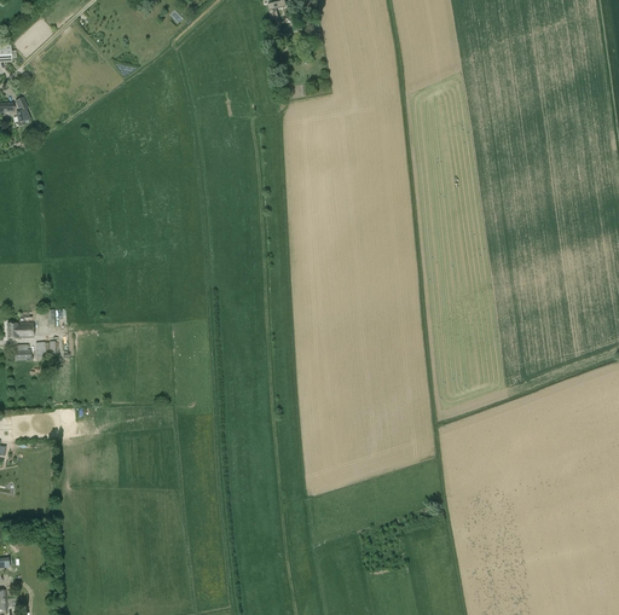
[(275,0),(267,1),(271,18),(279,16),(277,5),(283,4),(283,0),(275,0)]
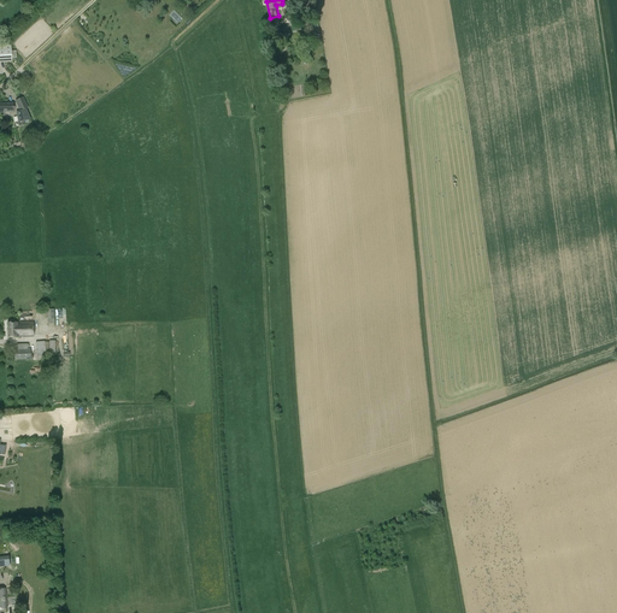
[(311,23),(312,30),(319,28),(317,13),(304,16),(305,21),(309,19),(310,23),(311,23)]
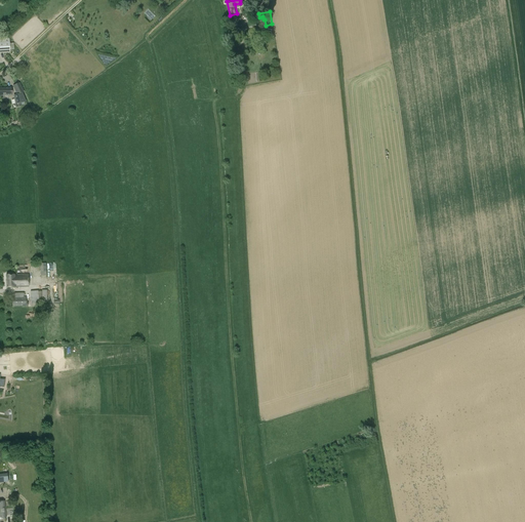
[(0,49),(10,49),(9,34),(0,34),(0,49)]
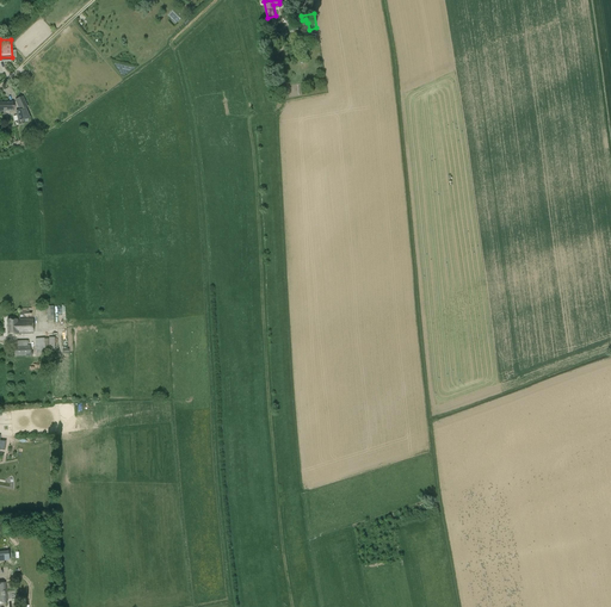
[(22,95),(17,98),(20,105),(22,107),(17,109),(18,117),(29,115),(25,104),(22,95)]
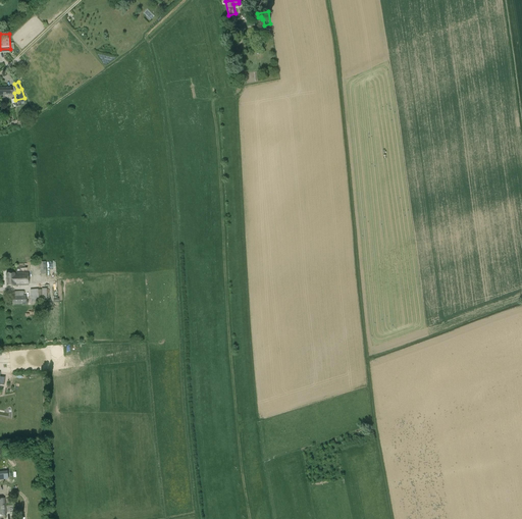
[(0,92),(11,92),(11,85),(0,84),(0,92)]
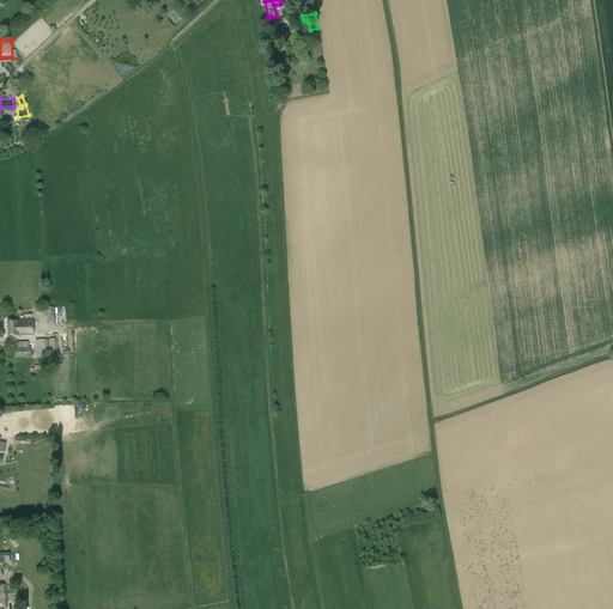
[(32,311),(19,312),(19,317),(7,317),(8,333),(34,332),(32,316),(32,311)]
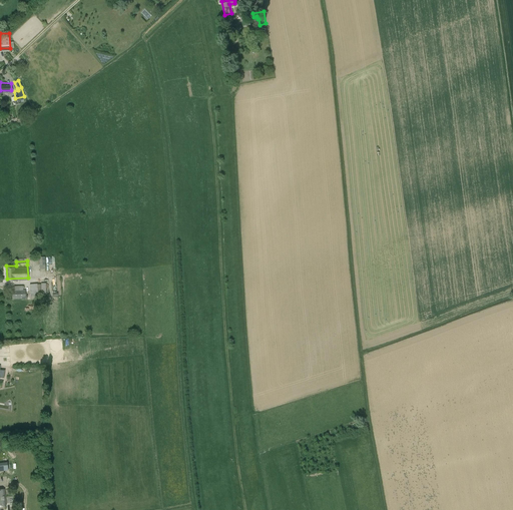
[(46,293),(46,281),(30,282),(30,291),(31,291),(31,295),(39,294),(42,294),(42,293),(46,293)]
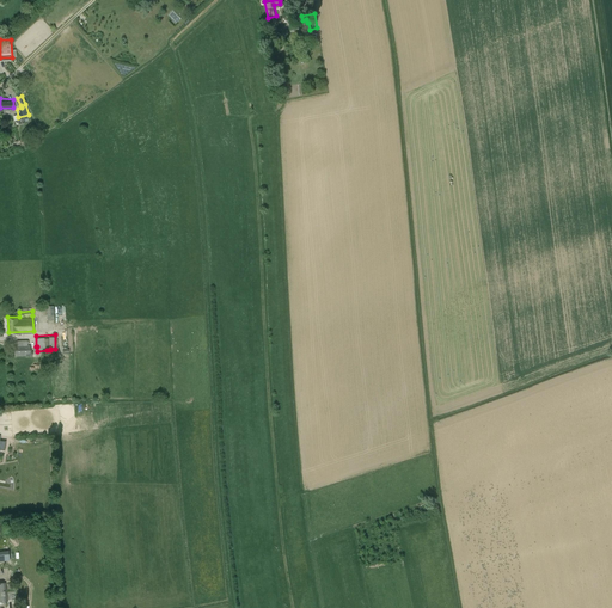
[(32,354),(32,349),(31,349),(31,347),(31,343),(29,343),(29,338),(17,338),(17,343),(14,343),(14,354),(32,354)]
